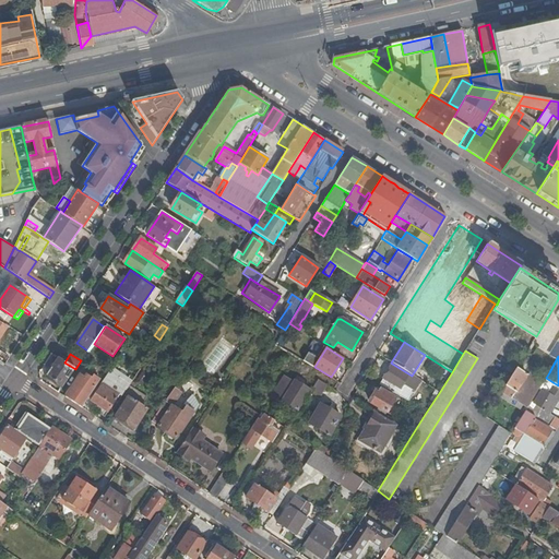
[(46,378),(62,389),(75,369),(64,363),(58,358),(46,378)]
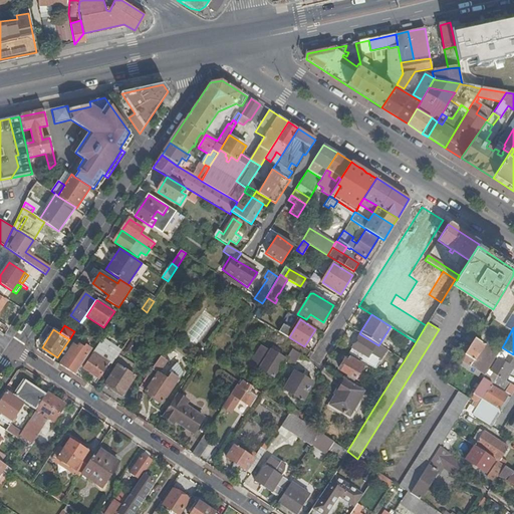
[(351,348),(348,353),(373,368),(379,360),(378,359),(386,349),(378,345),(360,334),(354,344),(356,345),(354,349),(351,348)]
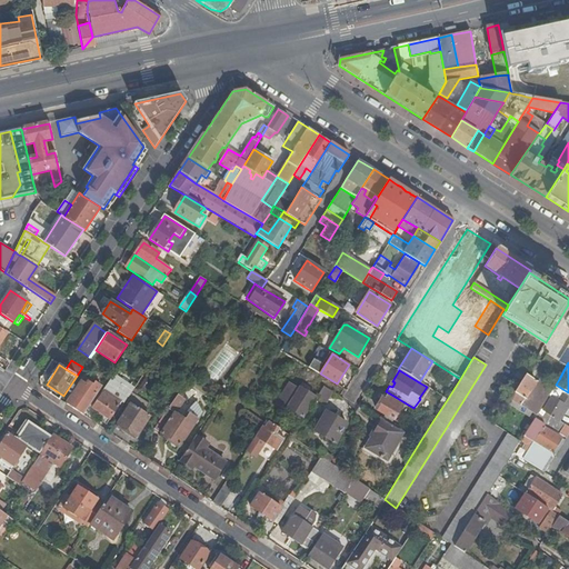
[(539,383),(526,375),(511,399),(537,415),(550,392),(553,388),(546,383),(543,388),(539,385),(539,383)]
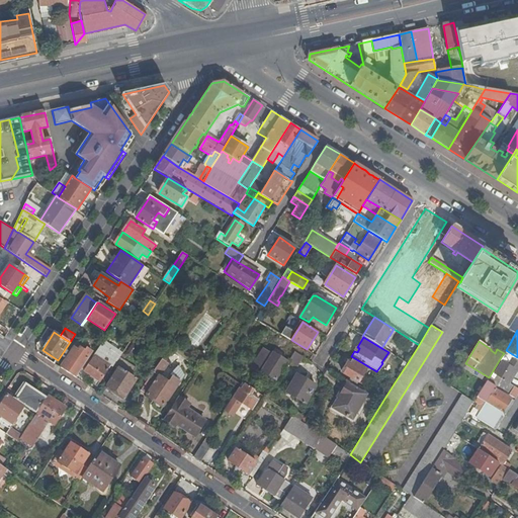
[(130,361),(138,348),(133,344),(123,357),(130,361)]
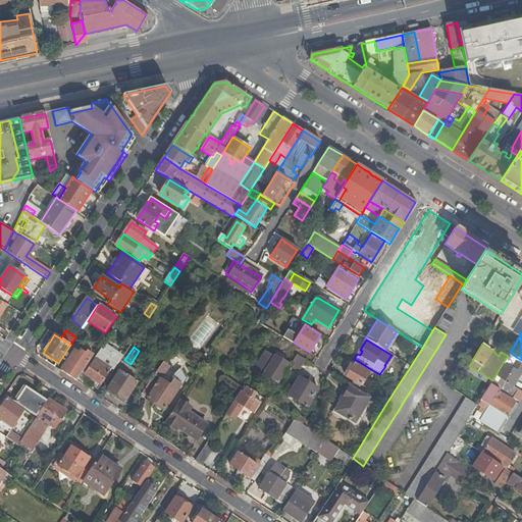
[(61,371),(76,380),(93,356),(87,352),(86,353),(81,350),(79,352),(75,350),(61,371)]
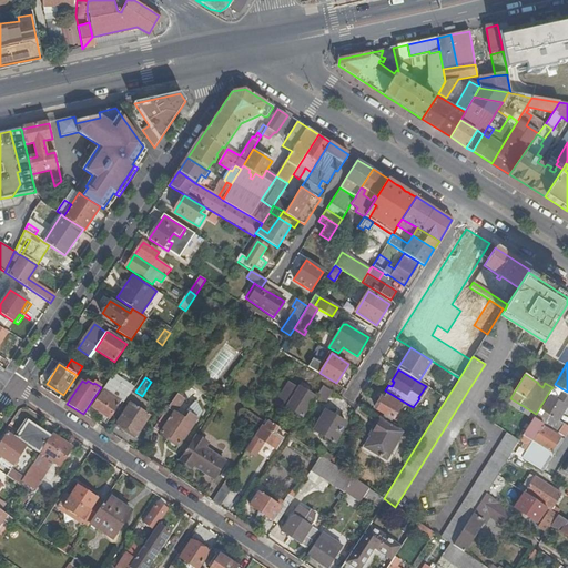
[(314,397),(315,397),(317,395),(308,389),(310,388),(310,386),(303,382),(302,383),(298,387),(288,382),(275,403),(284,409),(286,406),(302,416),(314,397)]
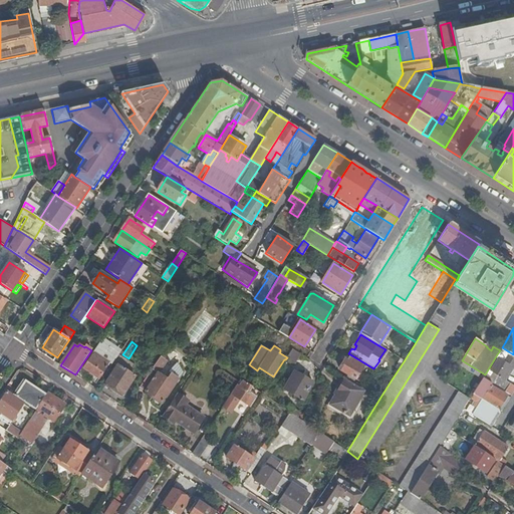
[(502,347),(500,350),(497,354),(505,360),(504,362),(497,358),(484,379),(490,382),(510,397),(513,390),(513,387),(504,380),(513,363),(513,354),(502,347)]
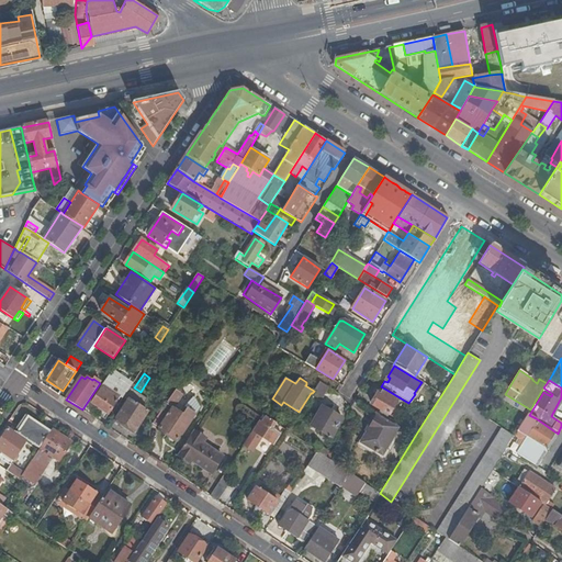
[(321,398),(328,386),(319,381),(314,391),(312,393),(321,398)]
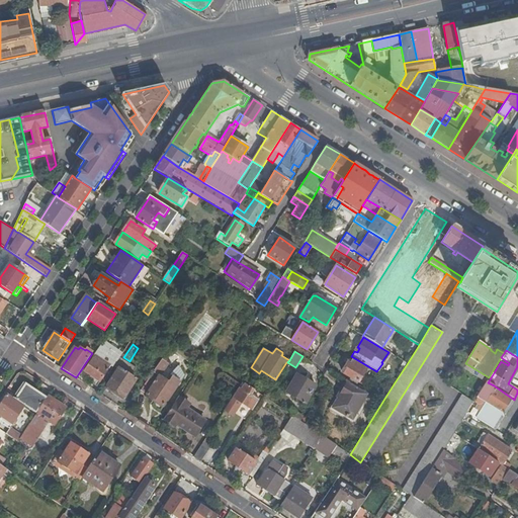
[(97,386),(109,367),(97,358),(94,362),(91,360),(84,371),(93,377),(90,381),(97,386)]
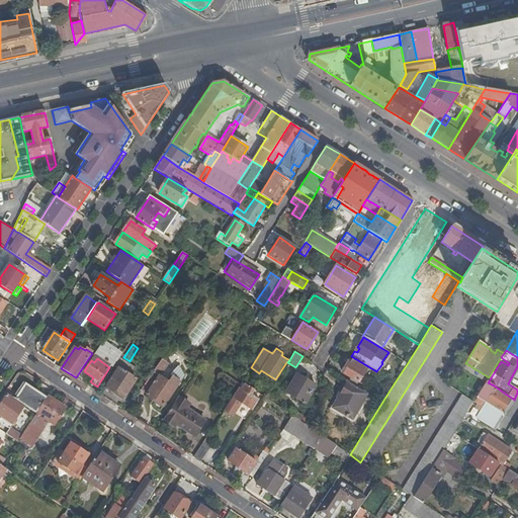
[(119,358),(113,367),(117,369),(106,387),(114,393),(124,399),(136,381),(130,377),(136,368),(119,358)]
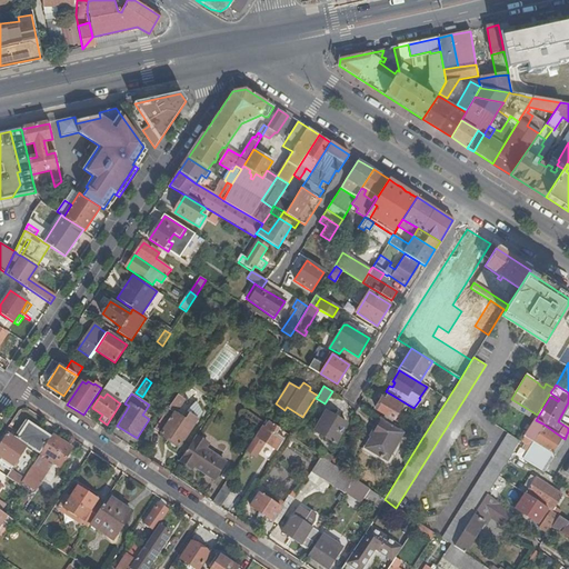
[(176,396),(153,429),(179,446),(188,432),(189,433),(202,412),(197,403),(195,401),(185,412),(188,415),(183,420),(179,427),(171,421),(175,415),(185,400),(176,396)]
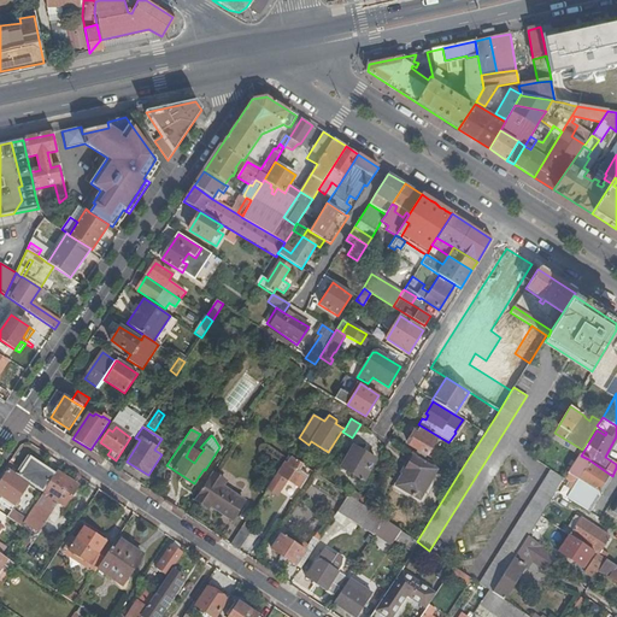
[(425,454),(435,440),(424,433),(421,438),(413,434),(407,445),(425,454)]
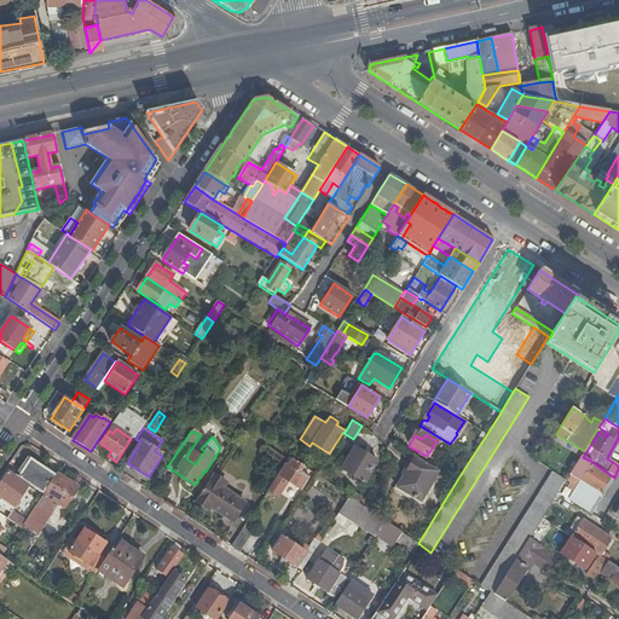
[(376,461),(353,449),(341,469),(364,482),(376,461)]
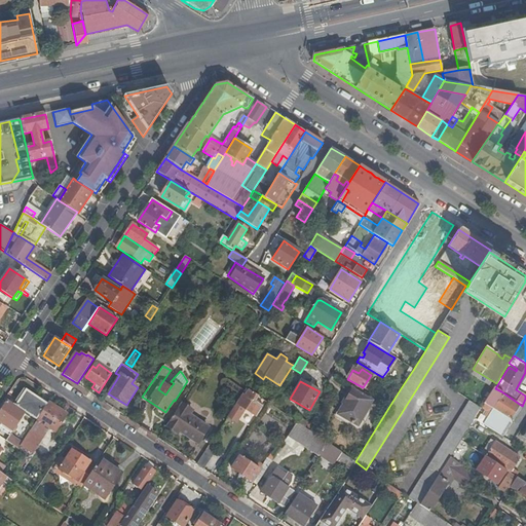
[(165,395),(170,388),(161,383),(158,389),(165,395)]
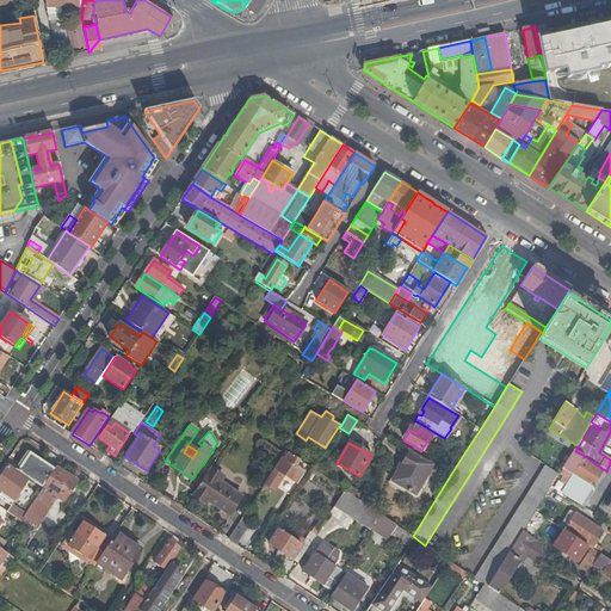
[(300,460),(284,449),(265,480),(272,486),(277,485),(283,475),(295,482),(302,470),(298,469),(297,469),(295,467),(300,460)]
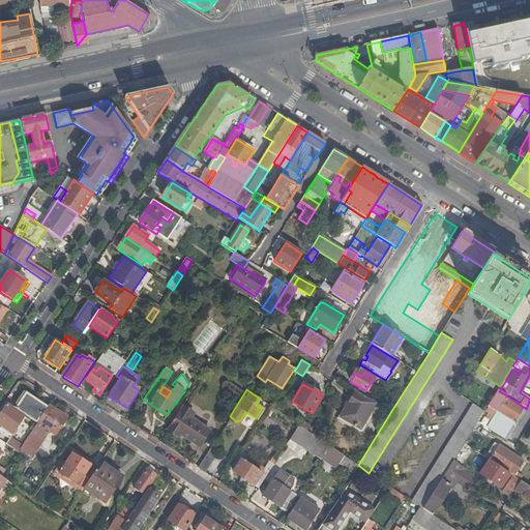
[(497,390),(488,405),(487,406),(494,411),(513,422),(522,409),(505,399),(498,409),(496,408),(505,394),(499,391),(497,390)]
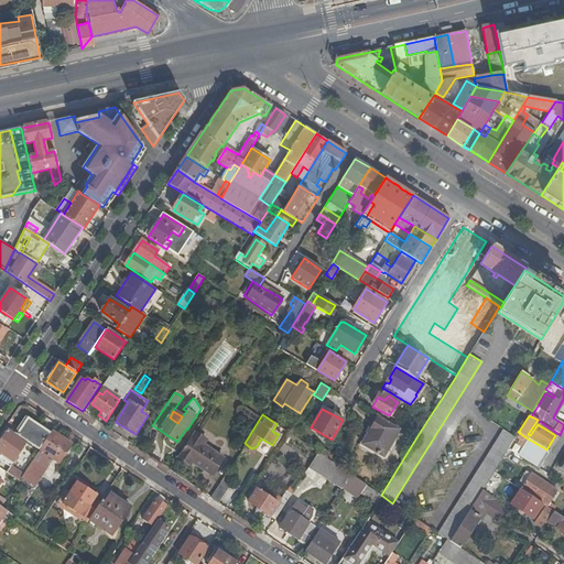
[(382,456),(398,430),(378,418),(362,444),(382,456)]
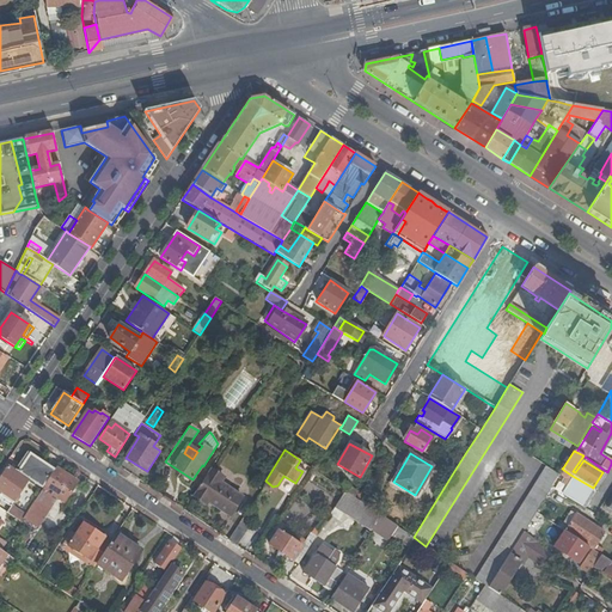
[(30,454),(18,472),(43,489),(46,485),(55,471),(30,454)]
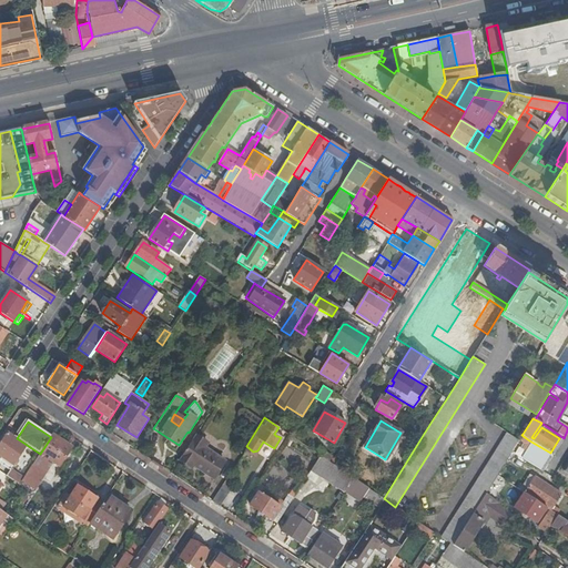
[(125,430),(124,433),(134,439),(137,437),(125,430)]
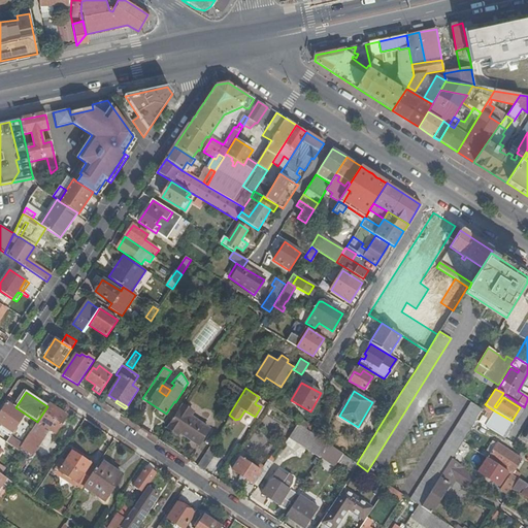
[(0,428),(0,430),(10,436),(25,415),(7,403),(0,414),(0,423),(3,425),(0,428)]
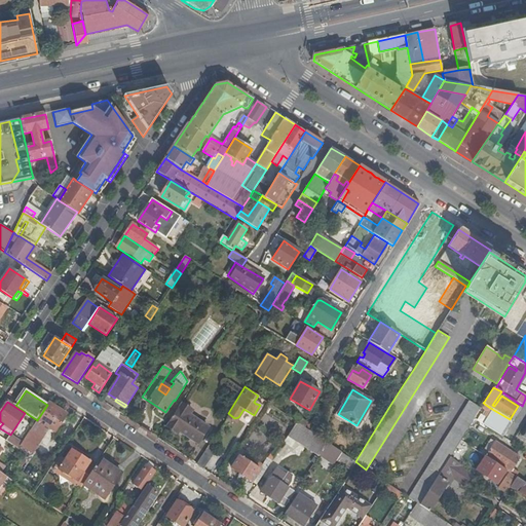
[(48,402),(47,405),(39,417),(47,422),(45,425),(54,431),(65,417),(60,414),(63,411),(48,402)]
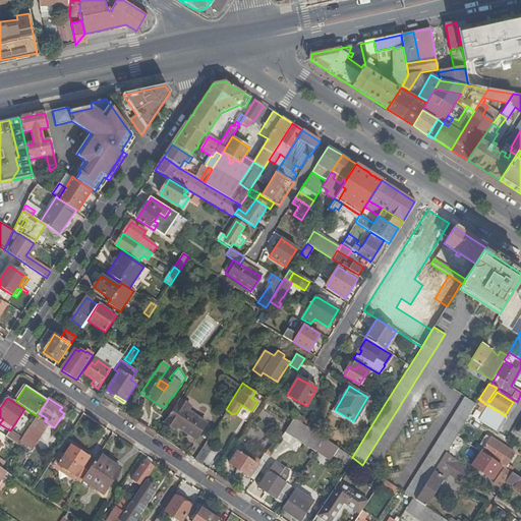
[(469,414),(475,405),(464,398),(405,493),(416,500),(445,454),(456,436),(464,422),(469,414)]
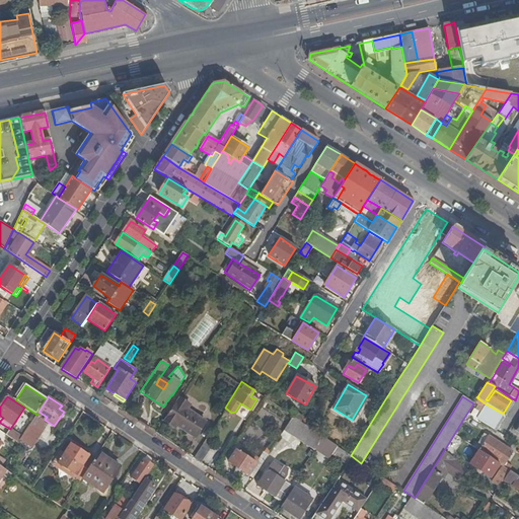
[(190,405),(178,397),(163,421),(174,428),(176,425),(196,437),(206,423),(187,410),(190,405)]
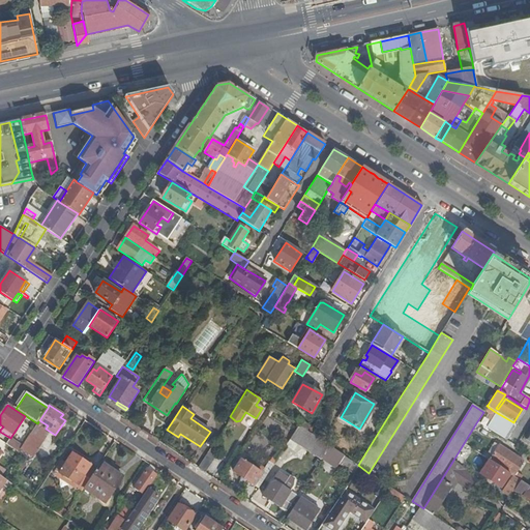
[(522,409),(513,422),(517,424),(525,411),(522,409)]
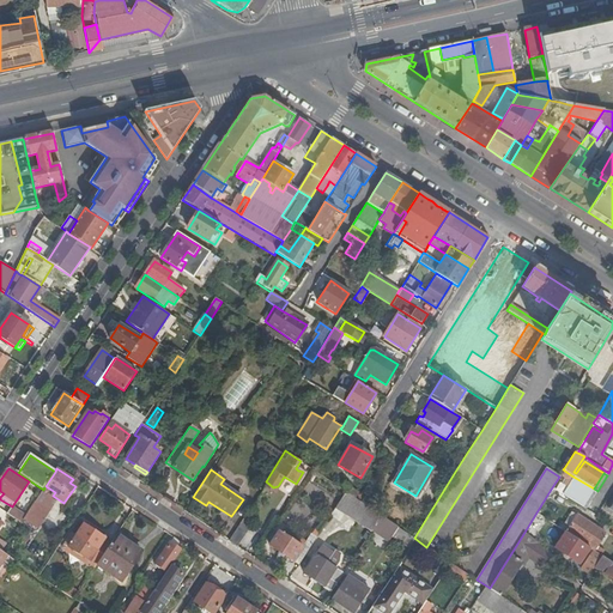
[(594,489),(571,475),(569,478),(572,480),(563,495),(566,497),(582,508),(594,489)]
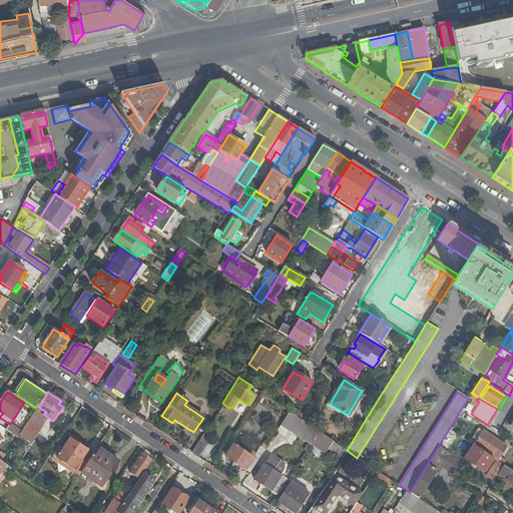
[(291,412),(297,417),(301,412),(294,407),(291,412)]
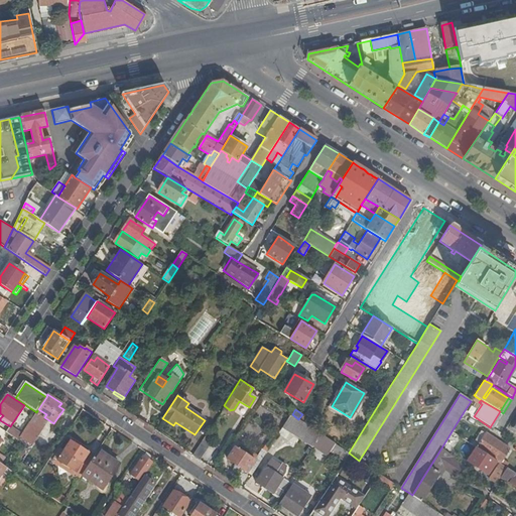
[(474,416),(465,410),(460,418),(472,426),(477,418),(474,416)]
